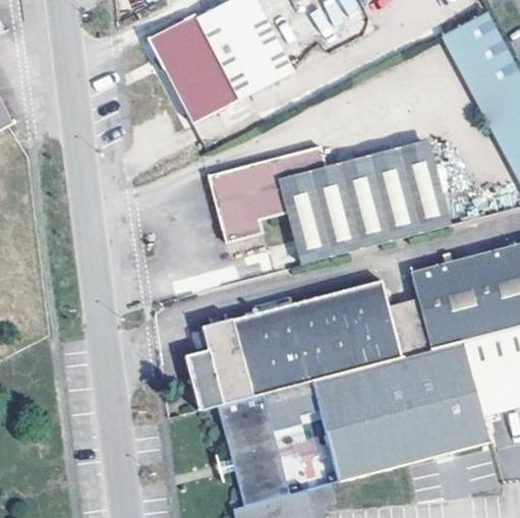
[(228,0),(197,16),(195,13),(148,38),(158,58),(191,121),(292,68),(258,0),(228,0)]
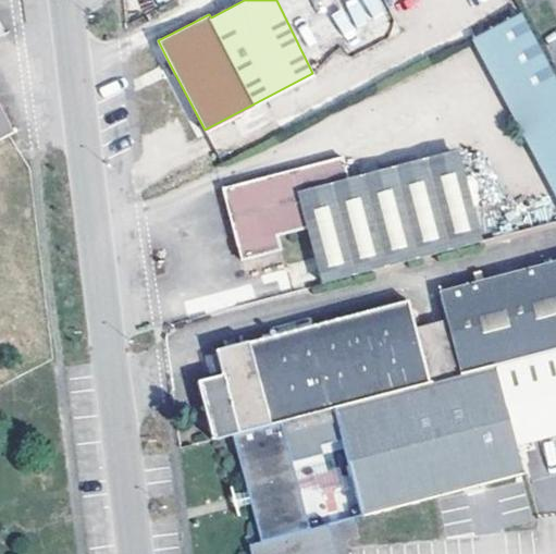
[(555,75),(521,8),(473,33),(555,194),(555,75)]
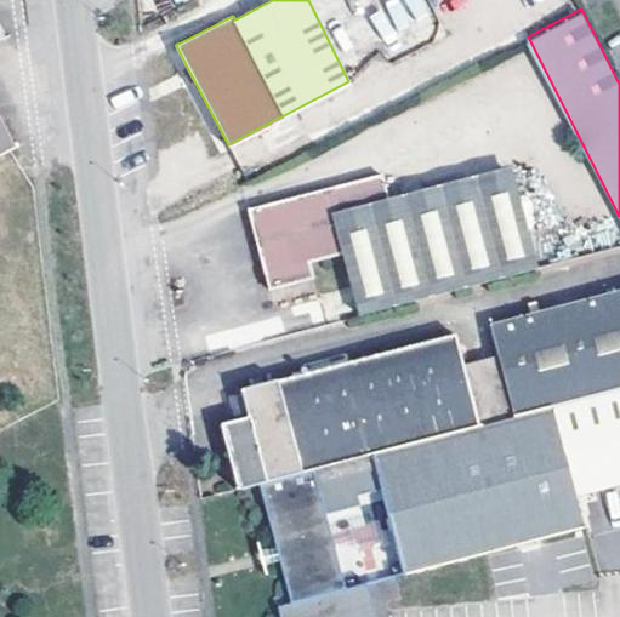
[(0,153),(16,146),(0,115),(0,153)]
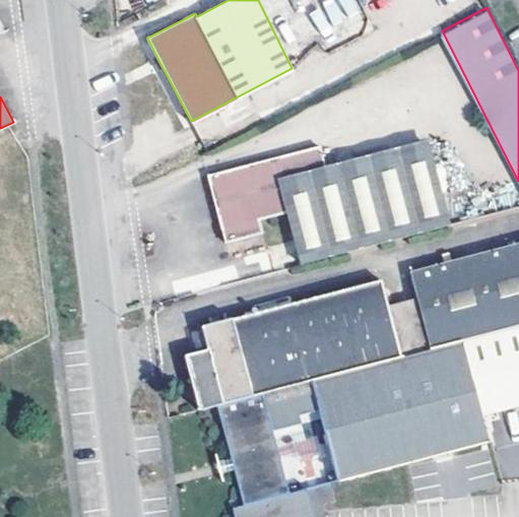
[(299,263),(449,223),(429,142),(326,168),(319,144),(206,174),(223,241),(262,231),(260,218),(285,211),(299,263)]
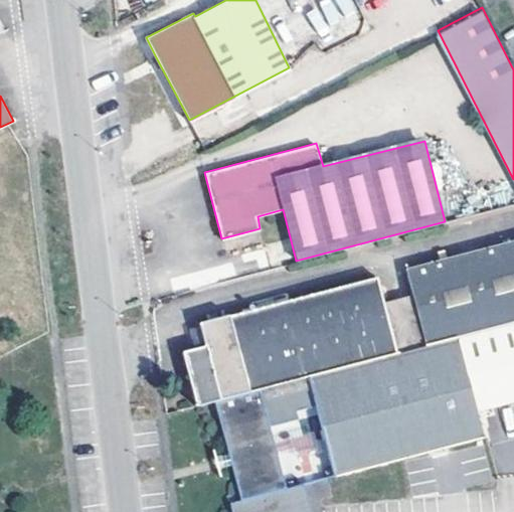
[(423,344),(513,320),(513,239),(404,268),(411,293),(423,344)]
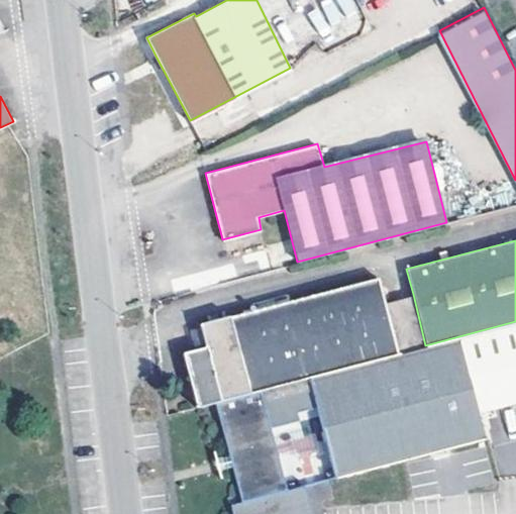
[(261,389),(308,377),(397,352),(384,302),(378,277),(200,323),(204,339),(206,345),(184,352),(197,406),(214,402),(261,389)]
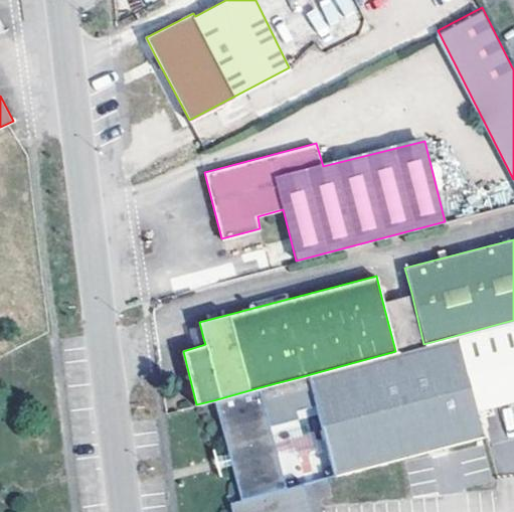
[(382,301),(395,351),(423,344),(411,293),(382,301)]
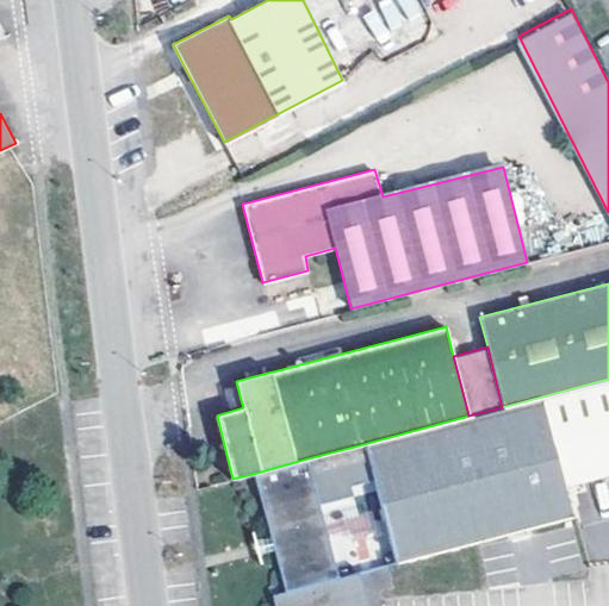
[(393,561),(571,516),(564,483),(608,470),(608,379),(502,407),(468,416),(364,444),(393,561)]
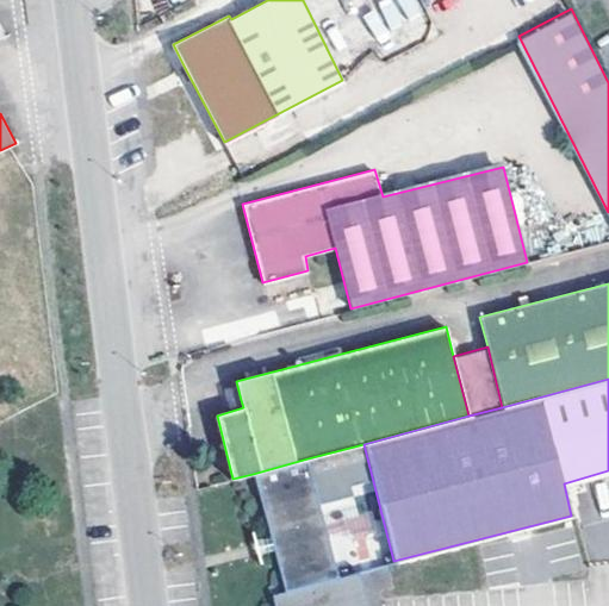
[(241,400),(236,381),(222,386),(228,405),(241,400)]
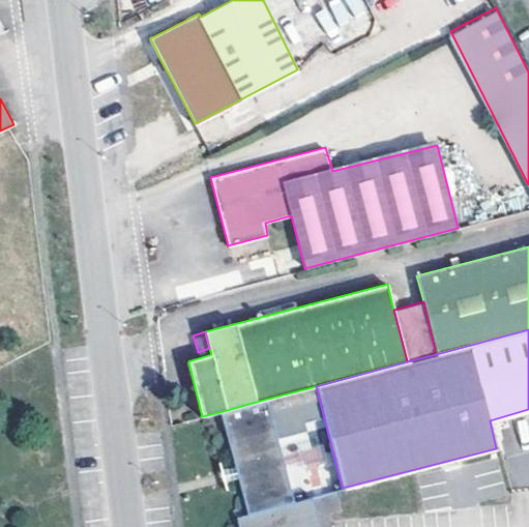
[(237,526),(238,526),(321,526),(314,495),(293,500),(267,399),(219,412),(234,467),(241,465),(242,469),(243,474),(236,475),(246,513),(235,516),(237,526)]
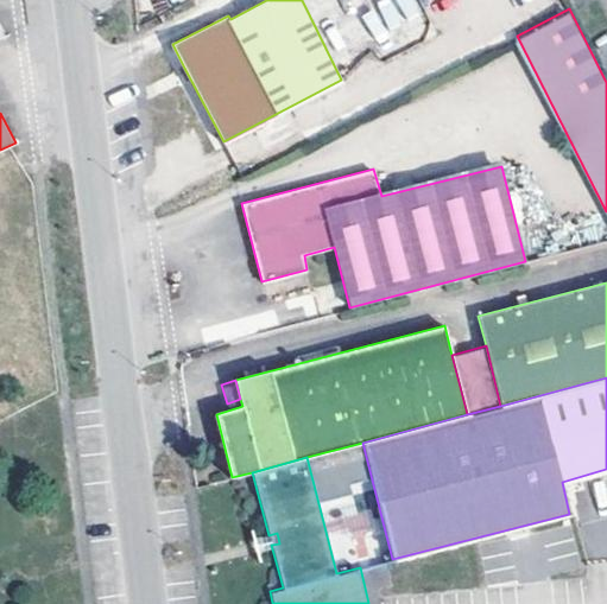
[(277,533),(269,535),(271,545),(279,544),(278,538),(277,533)]
